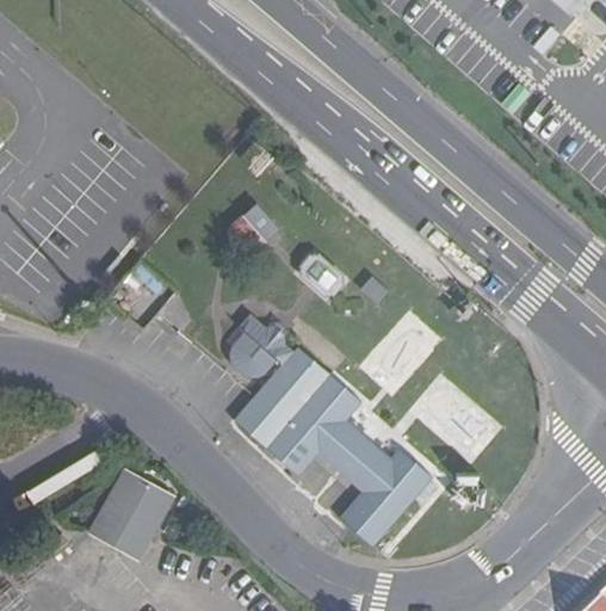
[(551,0),(567,13),(577,0),(551,0)]
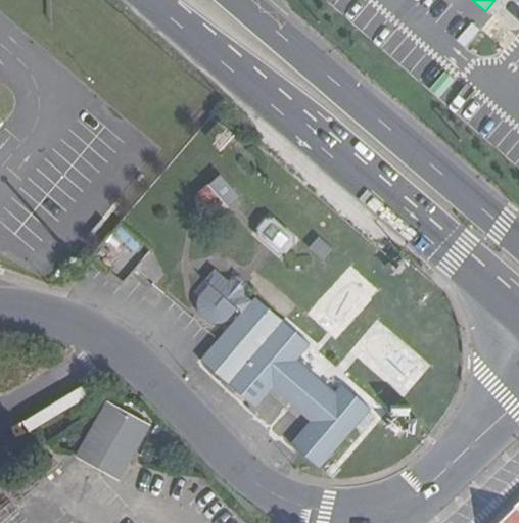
[(223,205),(234,196),(216,173),(204,182),(223,205)]
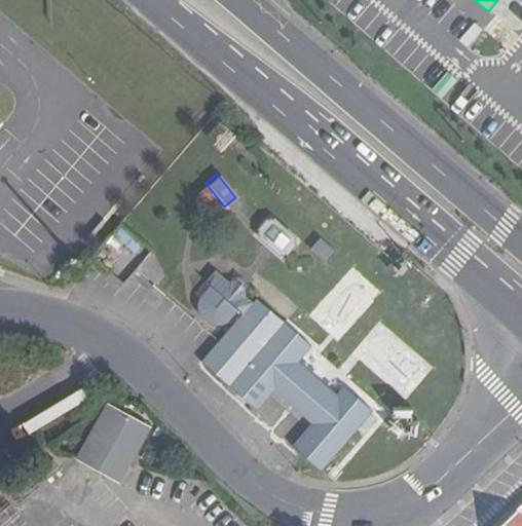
[(253,230),(275,254),(288,241),(266,218),(253,230)]
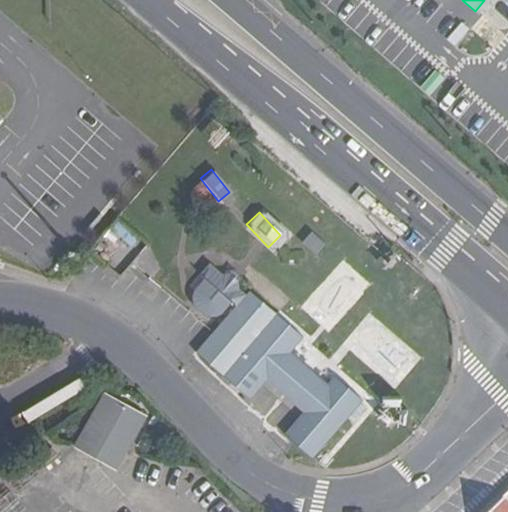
[(195,292),(193,304),(195,311),(202,317),(208,318),(214,317),(220,315),(232,301),(237,305),(245,296),(238,291),(237,283),(229,277),(222,276),(210,266),(200,277),(205,282),(195,292)]
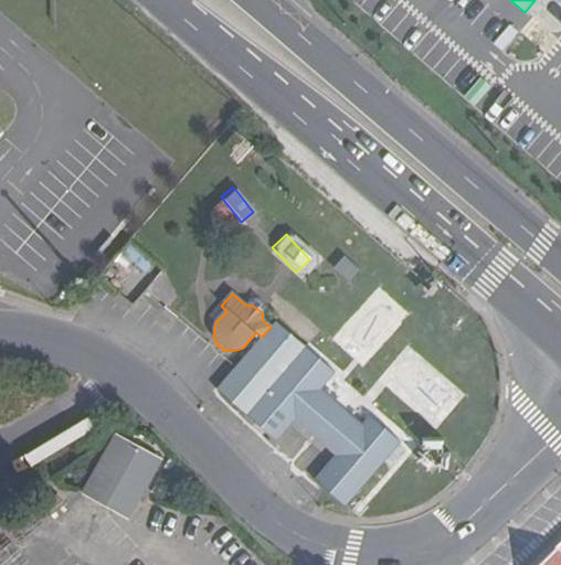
[(314,479),(342,505),(397,445),(368,418),(358,428),(316,397),(329,379),(274,323),(271,327),(262,337),(217,387),(274,438),(293,417),(335,455),(314,479)]
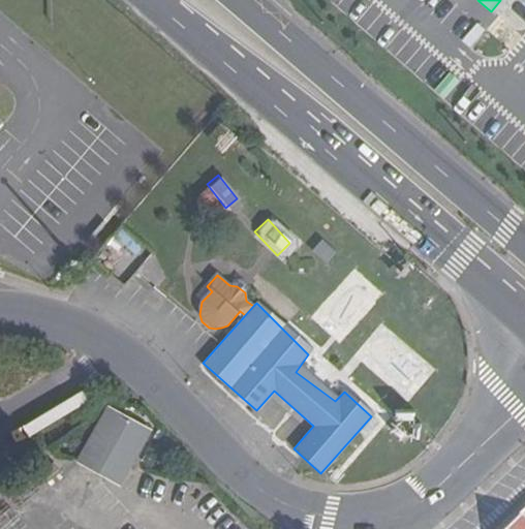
[(390,345),(387,348),(382,346),(380,347),(377,348),(375,352),(375,354),(377,358),(373,361),(405,394),(422,378),(390,345)]
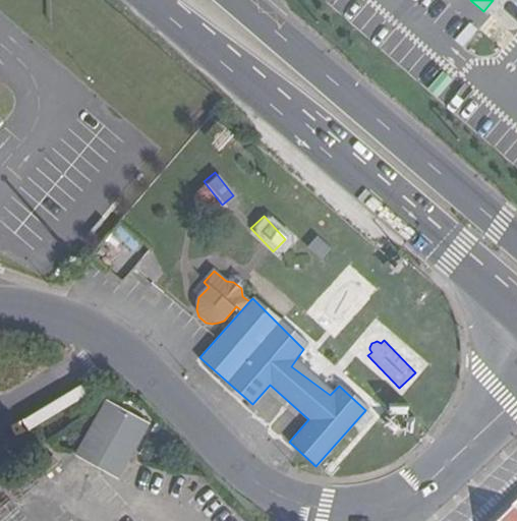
[(69,453),(113,478),(147,420),(103,396),(69,453)]
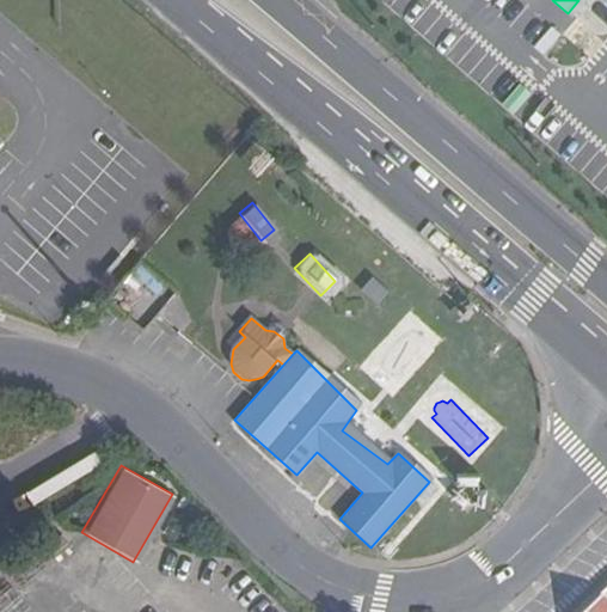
[(5,571),(0,574),(0,597),(14,588),(5,571)]
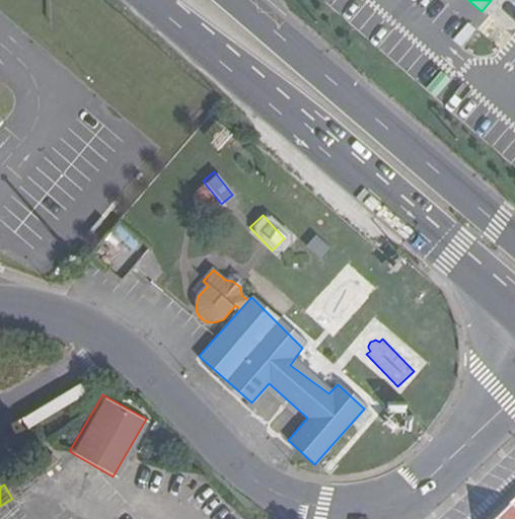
[(514,518),(514,489),(483,518),(514,518)]
